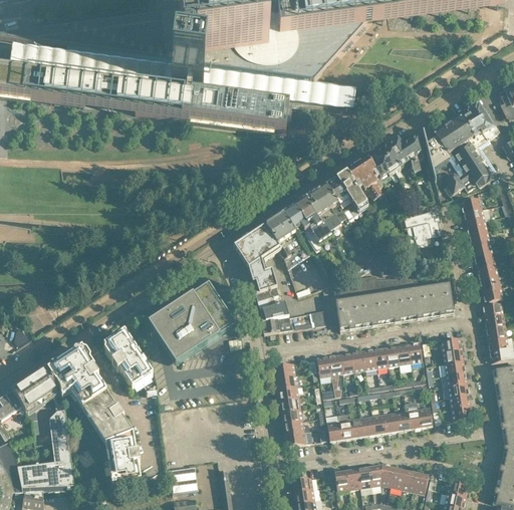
[(265,0),(72,25),(44,29),(0,34),(0,39),(67,48),(65,57),(64,57),(63,58),(62,58),(62,59),(61,59),(60,60),(60,61),(60,62),(60,63),(60,64),(60,65),(61,66),(61,67),(62,67),(63,68),(64,68),(63,77),(0,68),(0,98),(30,102),(31,99),(189,120),(188,123),(274,135),(274,132),(285,134),(286,132),(282,132),(283,124),(290,124),(291,116),(284,115),(285,108),(289,109),(289,107),(335,113),(349,115),(353,86),(313,81),(363,26),(502,7),(502,5),(498,6),(497,0),(265,0)]
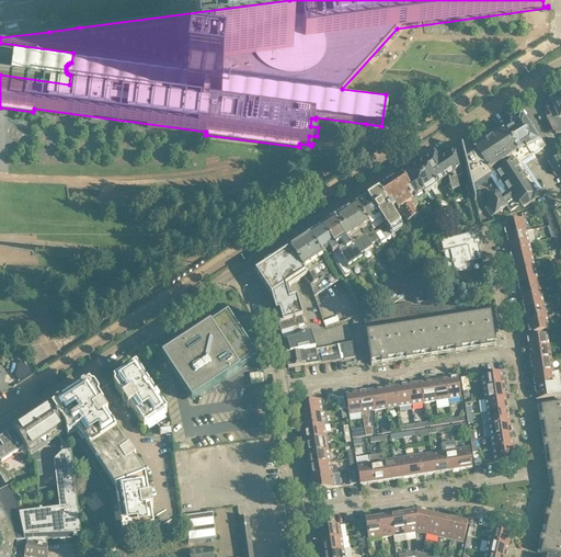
[(560,91),(544,100),(550,112),(546,114),(551,124),(552,126),(552,127),(553,127),(554,128),(556,128),(557,128),(558,129),(559,128),(560,128),(560,127),(560,91)]
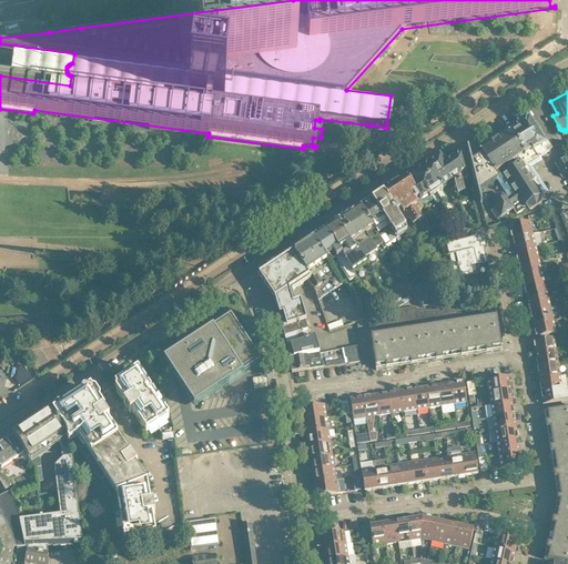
[(509,128),(509,129),(531,163),(533,163),(543,157),(540,154),(551,147),(546,138),(545,139),(540,133),(527,114),(517,120),(520,124),(510,130),(509,128)]
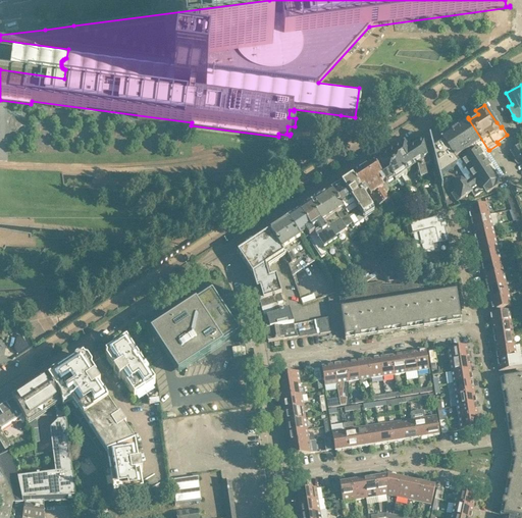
[(442,140),(432,147),(433,151),(433,156),(434,160),(435,165),(437,169),(441,184),(442,184),(440,173),(457,162),(467,179),(466,179),(465,178),(461,175),(456,176),(454,180),(455,185),(456,187),(452,190),(457,198),(471,189),(474,194),(483,188),(484,189),(485,190),(486,190),(487,190),(488,190),(497,184),(498,184),(498,183),(498,182),(498,180),(498,179),(496,177),(501,173),(504,171),(489,150),(488,150),(468,118),(440,136),(442,140)]
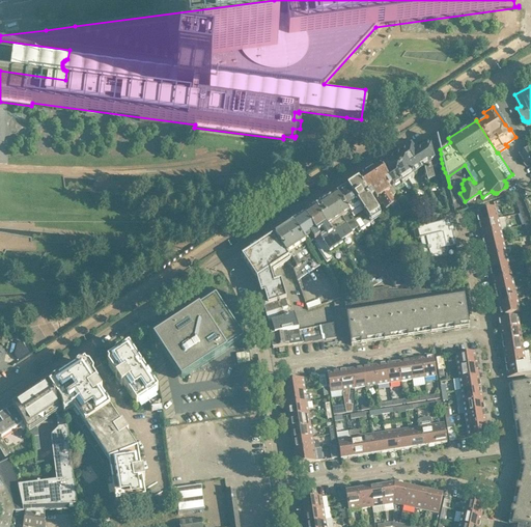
[(413,141),(410,143),(423,164),(424,164),(427,178),(431,184),(436,183),(434,174),(440,173),(431,140),(430,140),(419,147),(417,143),(415,145),(413,141)]
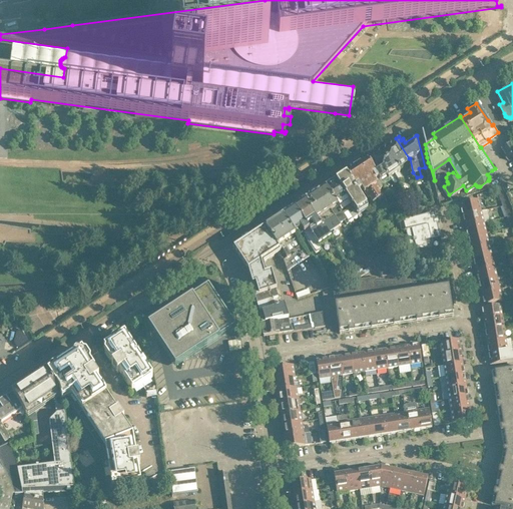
[(396,138),(392,141),(380,149),(399,178),(403,175),(399,169),(400,168),(398,165),(409,158),(396,138)]
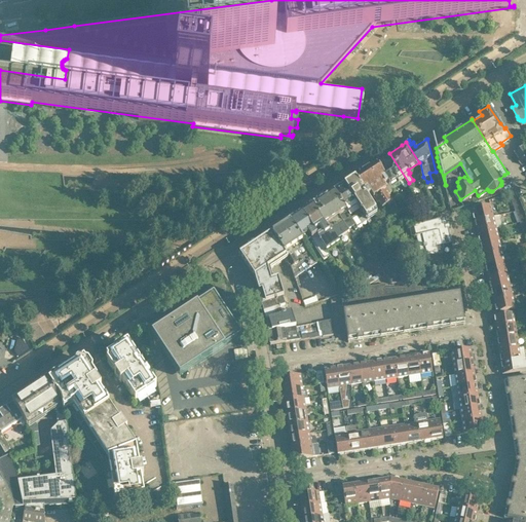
[(520,160),(525,156),(525,150),(523,144),(514,149),(519,156),(518,157),(520,160)]
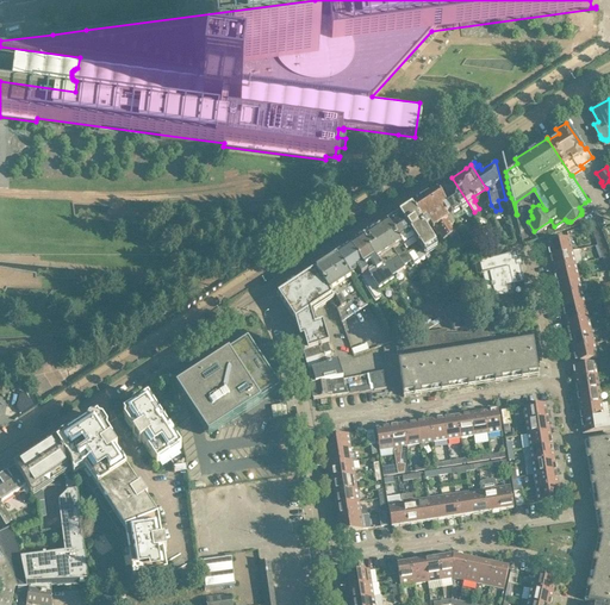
[(452,178),(436,187),(452,211),(460,206),(462,209),(464,207),(466,210),(470,214),(474,212),(452,178)]
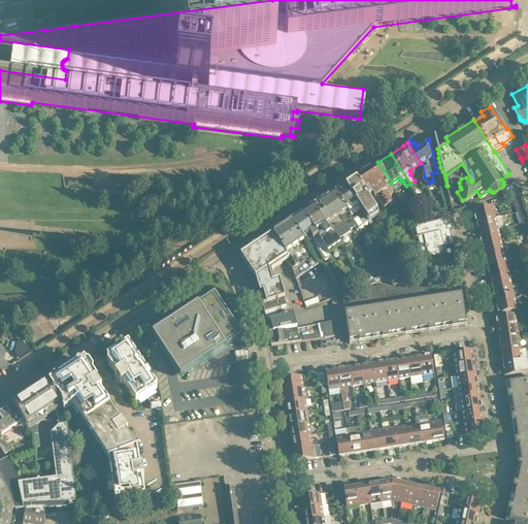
[(391,183),(377,162),(367,169),(388,201),(393,198),(390,193),(391,192),(391,191),(395,189),(394,188),(391,183)]
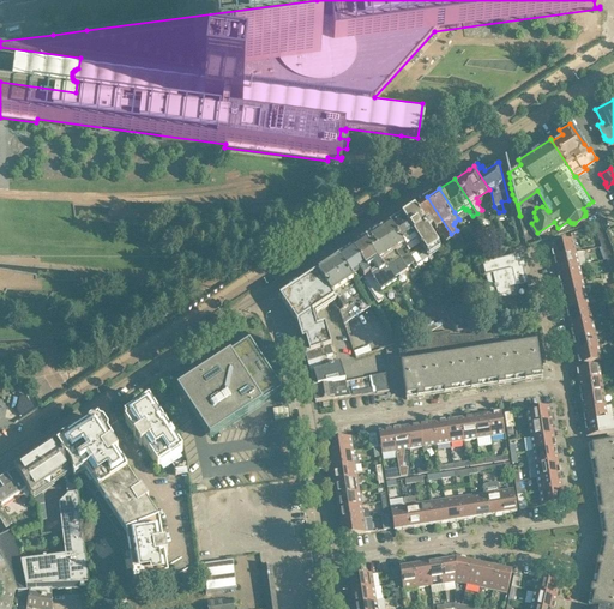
[(427,197),(414,205),(434,236),(441,231),(445,237),(451,234),(427,197)]
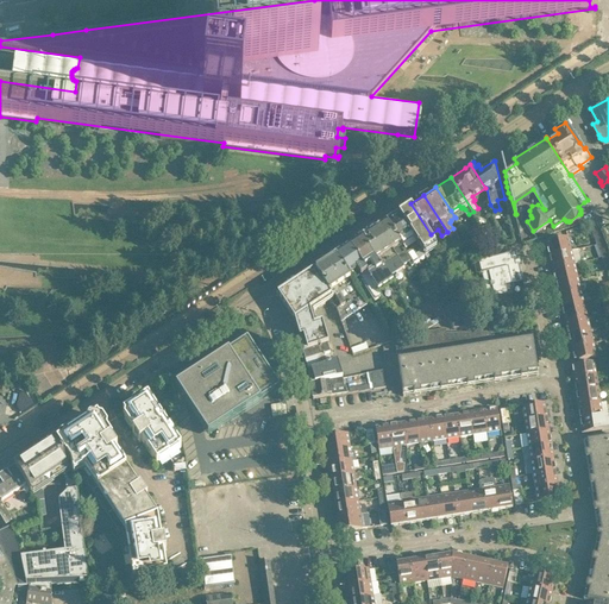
[(410,203),(399,212),(422,247),(425,252),(426,255),(429,253),(426,249),(435,243),(434,240),(431,234),(410,203)]
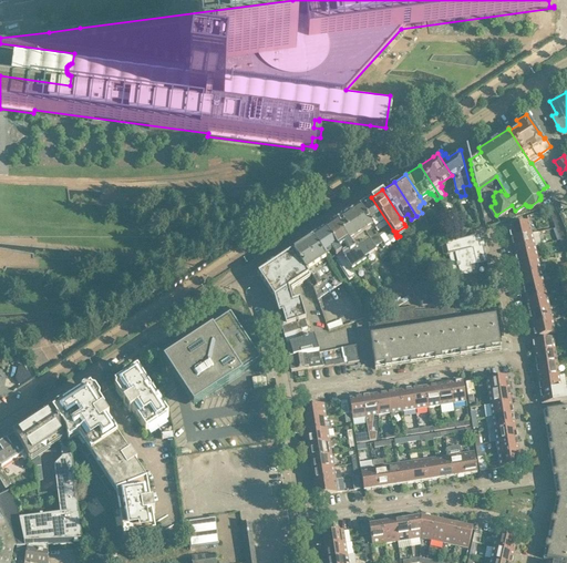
[(371,197),(359,205),(378,233),(383,229),(387,235),(393,231),(371,197)]
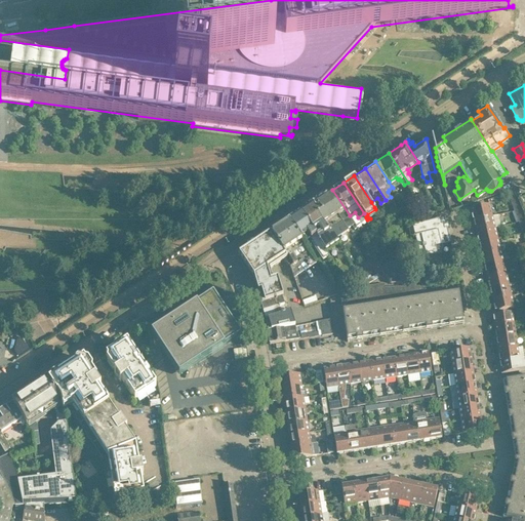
[(508,190),(515,207),(519,206),(512,189),(508,190)]
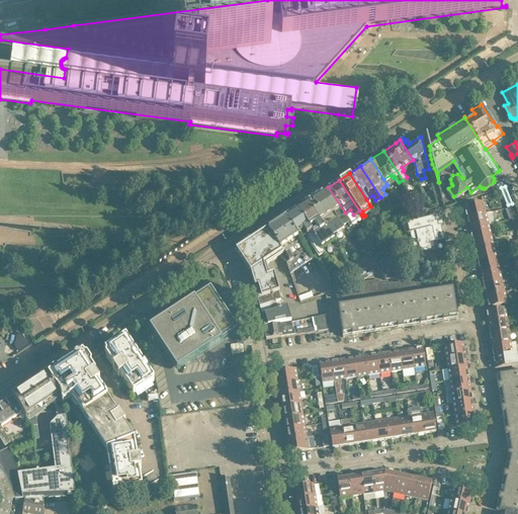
[(328,187),(311,198),(318,207),(314,210),(324,226),(327,224),(332,232),(343,225),(342,223),(347,220),(350,223),(352,222),(351,222),(345,212),(328,187)]
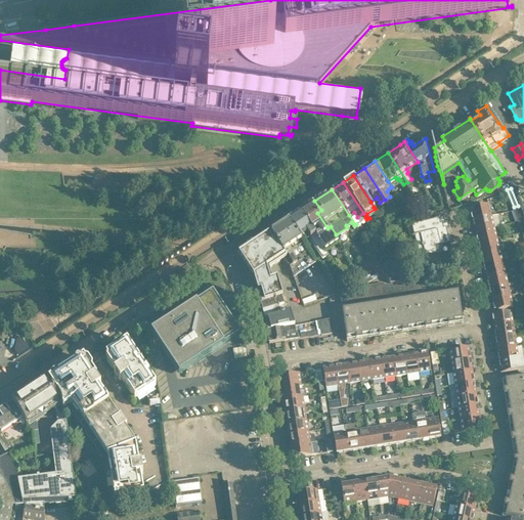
[(422,196),(412,199),(417,209),(424,206),(423,201),(422,196)]
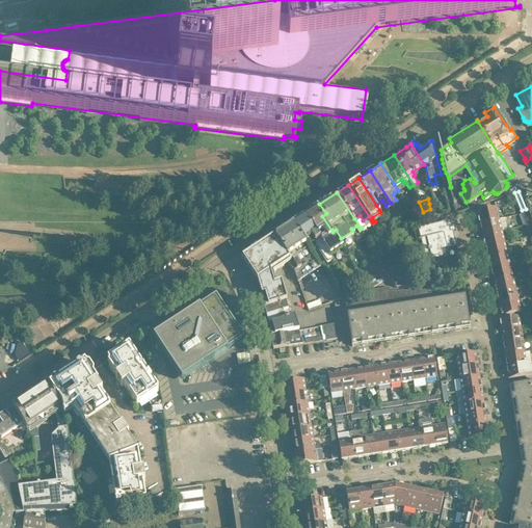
[(319,204),(306,212),(330,249),(343,241),(341,238),(336,230),(333,232),(322,216),(326,213),(319,204)]
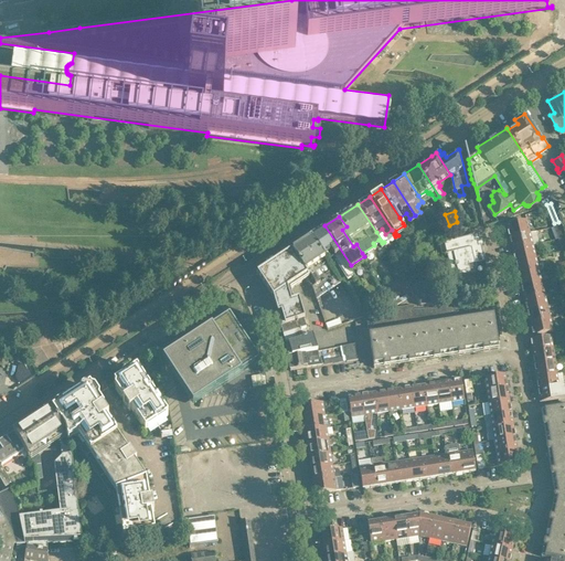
[(526,217),(507,221),(509,234),(530,229),(526,217)]
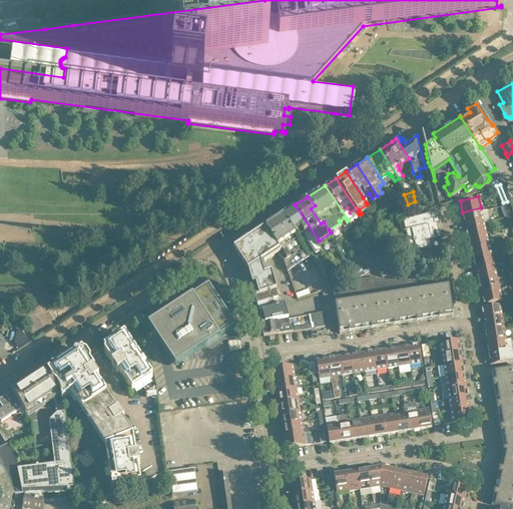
[(511,211),(507,201),(503,202),(507,212),(511,211)]
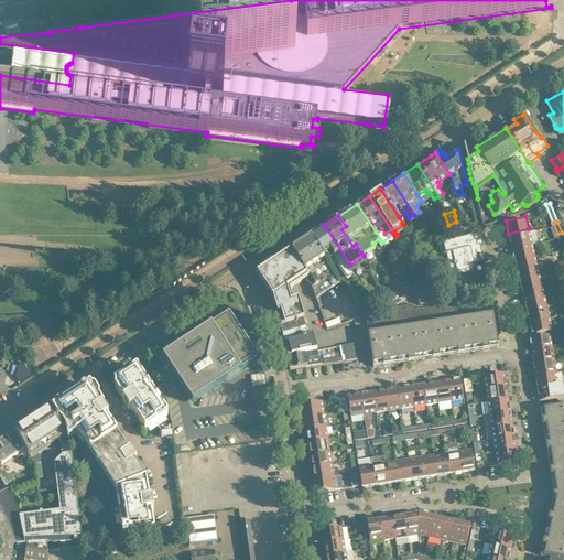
[(324,225),(311,234),(323,252),(326,257),(334,252),(335,255),(334,256),(347,276),(355,271),(350,265),(324,225)]
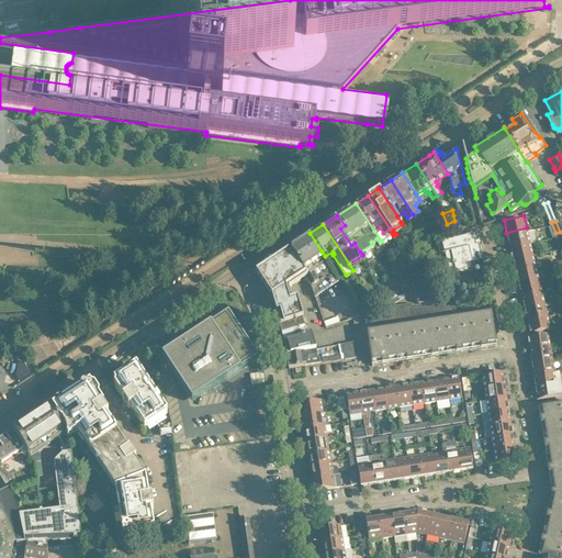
[(534,226),(527,227),(506,233),(509,245),(529,240),(537,238),(534,226)]
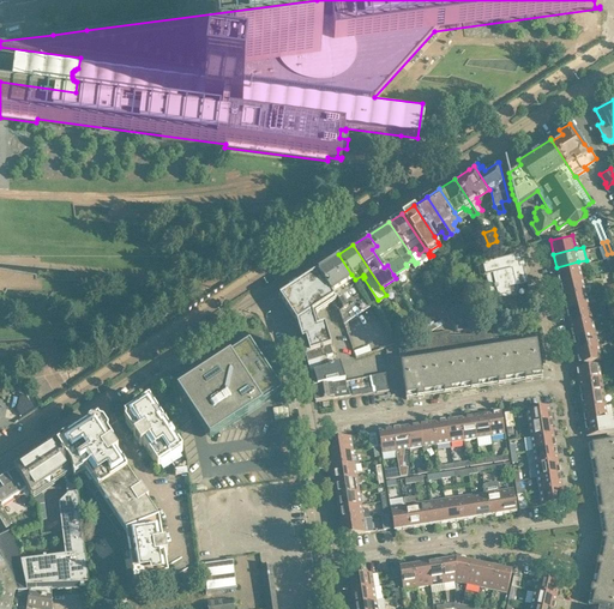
[(521,249),(483,259),(486,271),(493,270),(498,293),(511,289),(510,283),(528,279),(523,261),(519,263),(519,259),(522,258),(521,249)]
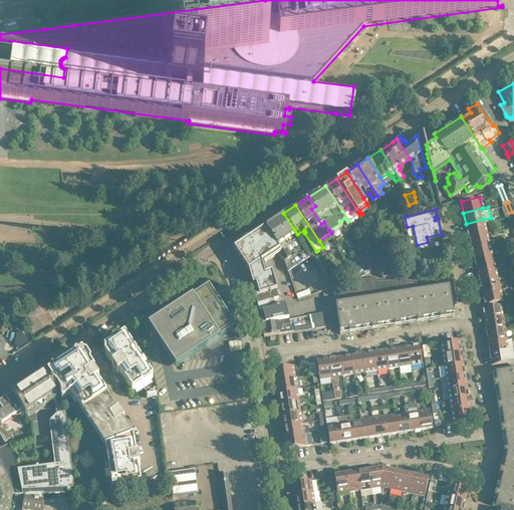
[(299,236),(297,234),(294,230),(283,213),(266,224),(277,242),(281,248),(278,249),(284,258),(288,268),(309,254),(300,241),(301,240),(298,237),(299,236)]
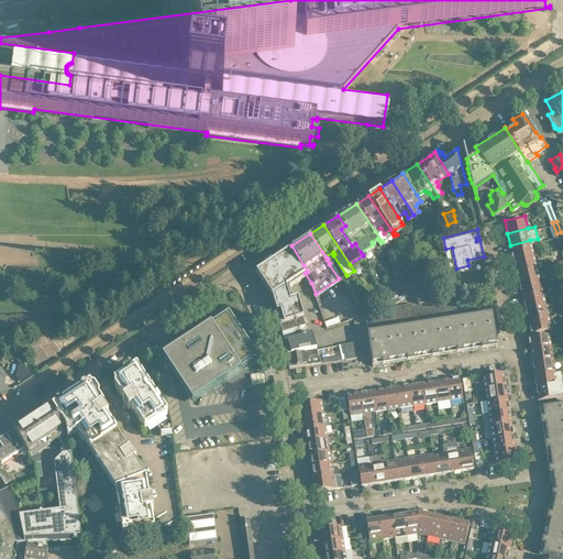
[(530,240),(510,245),(514,258),(533,253),(530,240)]
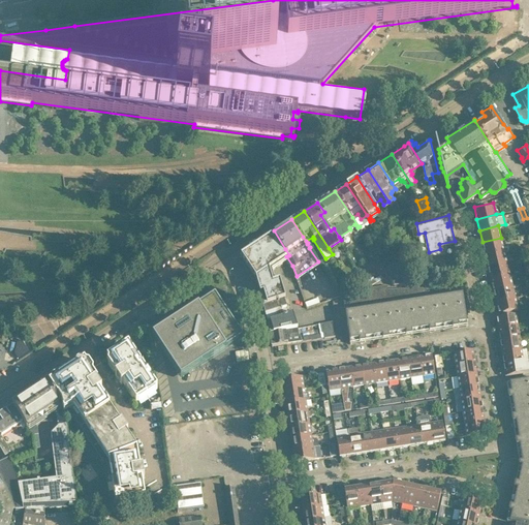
[(261,239),(246,249),(242,252),(241,252),(245,258),(246,260),(255,275),(255,276),(256,279),(257,283),(259,290),(263,303),(285,297),(280,277),(273,279),(271,274),(270,267),(276,263),(286,256),(289,255),(285,249),(274,230),(261,239)]
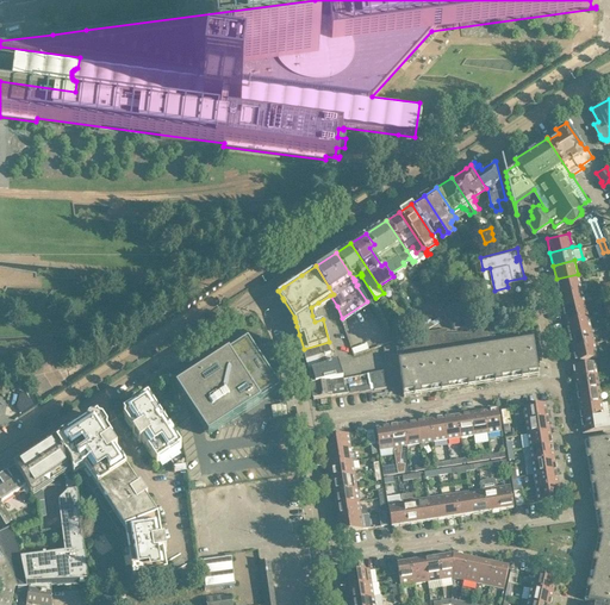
[(578,274),(556,279),(559,292),(582,287),(578,274)]
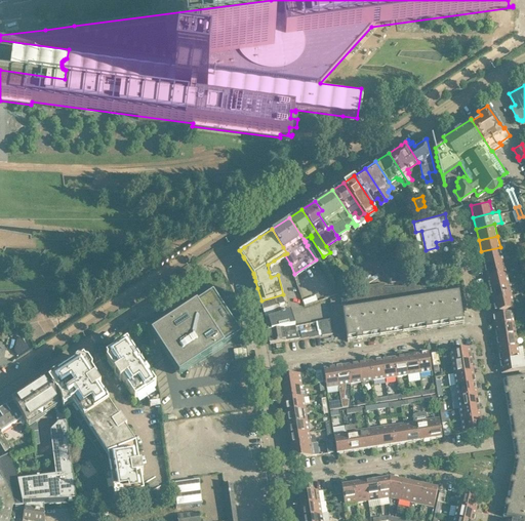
[(500,247),(481,251),(484,263),(502,258),(500,247)]
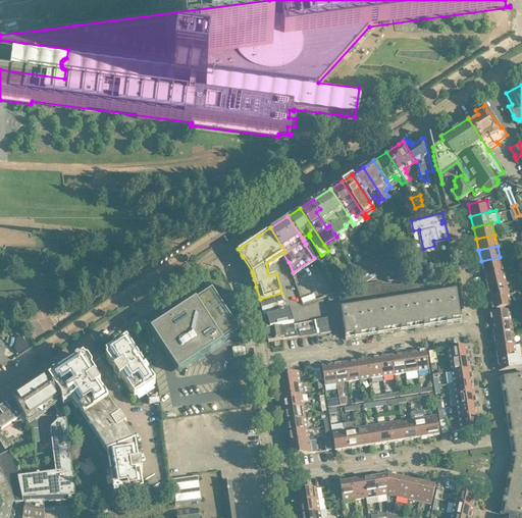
[(500,257),(481,261),(484,272),(503,268),(500,257)]
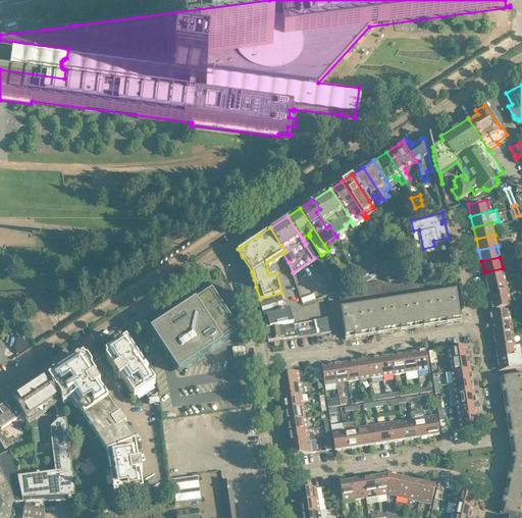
[(389,258),(381,263),(385,270),(384,271),(389,279),(403,279),(389,258)]
